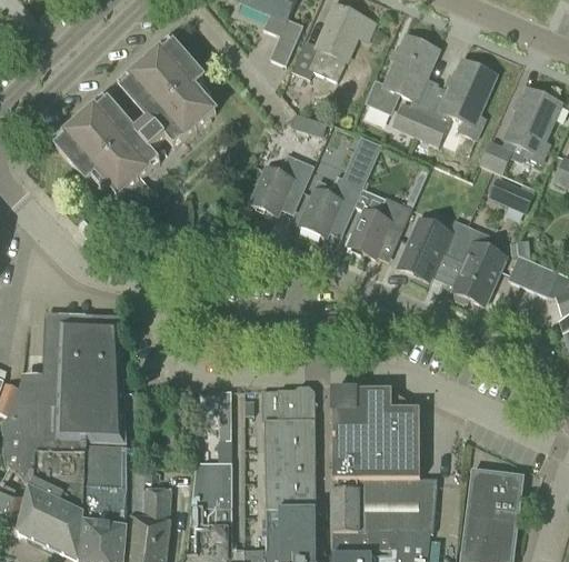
[(286,66),(303,24),(287,18),(295,0),(241,0),(240,2),(269,14),(263,28),(280,34),(269,58),(286,66)]
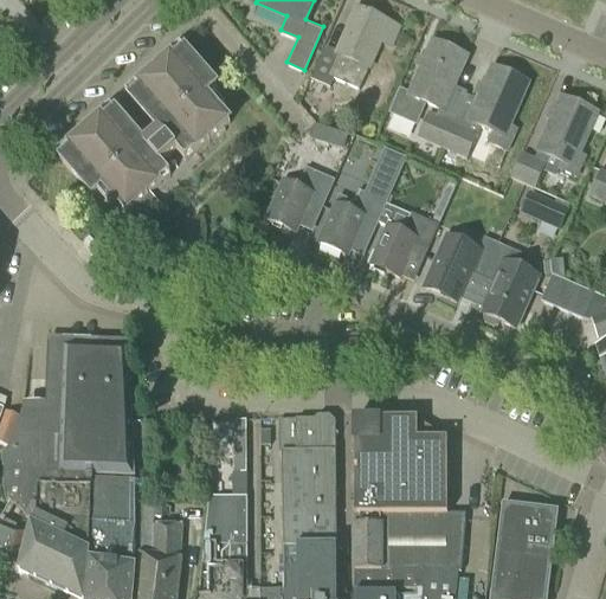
[(339,47),(327,73),(334,76),(356,87),(366,64),(368,64),(379,38),(391,43),(399,23),(356,4),(337,46),(339,47)]
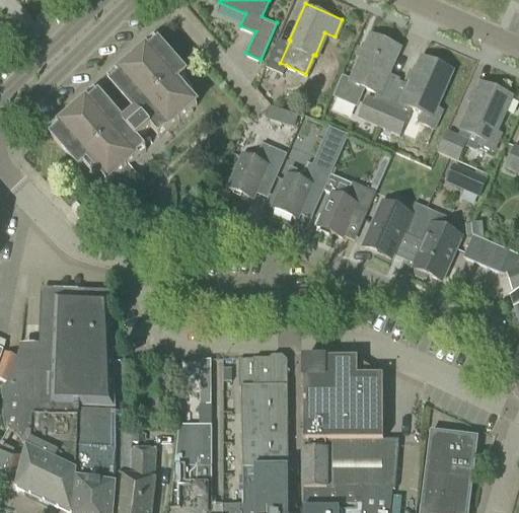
[(378,91),(387,70),(398,46),(370,32),(351,76),(343,72),(332,93),(356,103),(364,85),(378,91)]
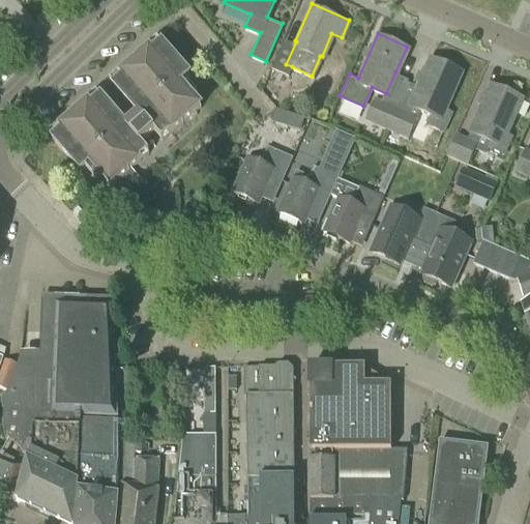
[(135,119),(147,134),(153,127),(162,137),(201,103),(180,79),(188,71),(156,34),(145,44),(148,46),(121,69),(119,67),(109,77),(141,113),(135,119)]
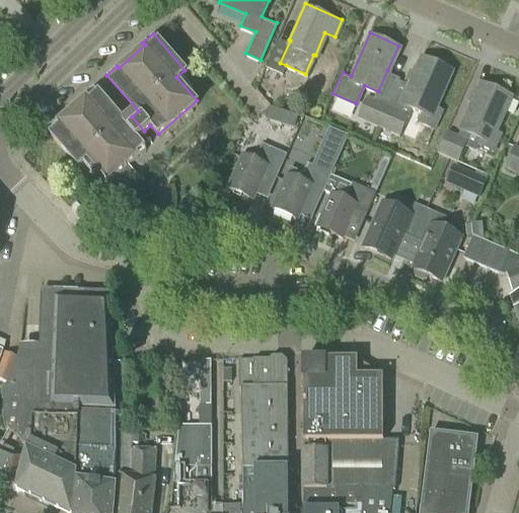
[(387,103),(378,124),(398,133),(404,119),(417,124),(419,120),(432,126),(440,107),(435,105),(451,68),(421,55),(400,101),(397,107),(387,103)]
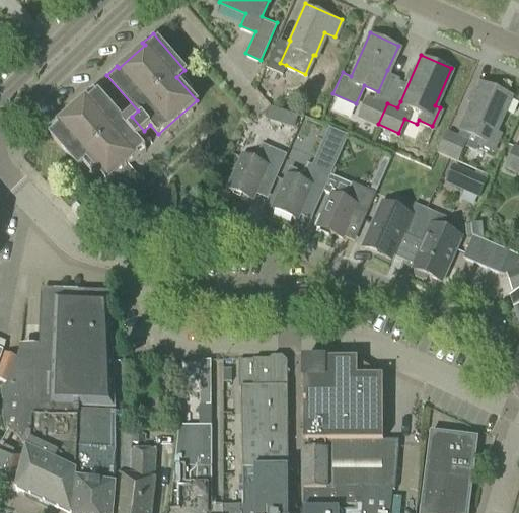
[(493,147),(501,132),(496,130),(511,95),(482,82),(460,128),(482,138),(479,141),(493,147)]
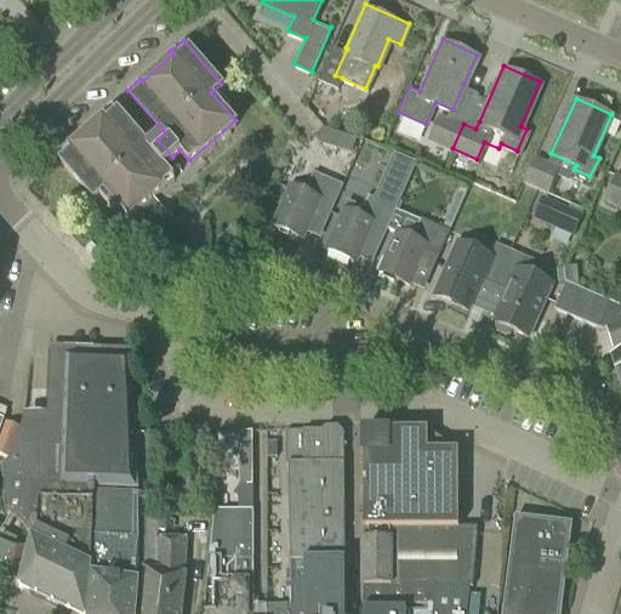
[(172,157),(158,140),(149,146),(112,103),(100,114),(102,117),(70,145),(68,142),(56,153),(93,195),(104,187),(129,214),(174,174),(164,163),(172,157)]
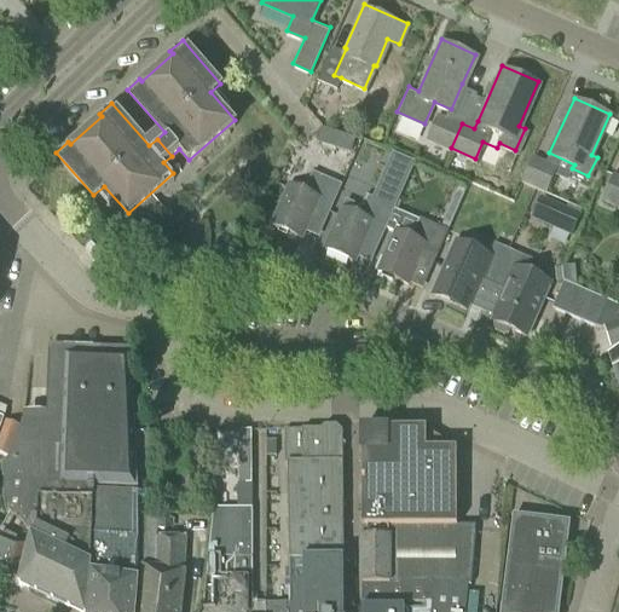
[(451,148),(462,123),(438,113),(427,136),(451,148)]
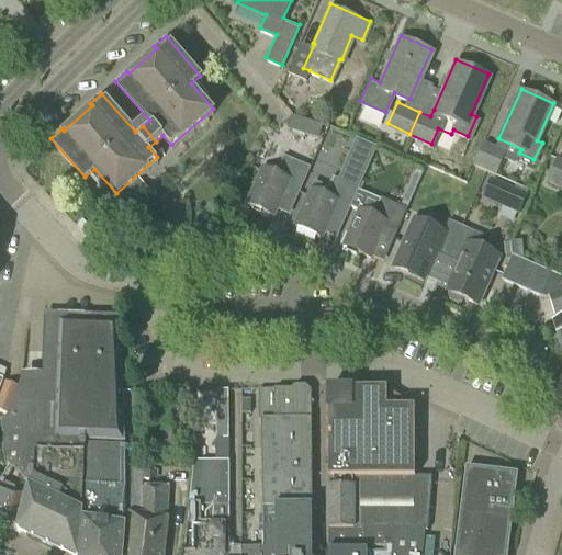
[(310,117),(305,131),(318,135),(322,121),(310,117)]
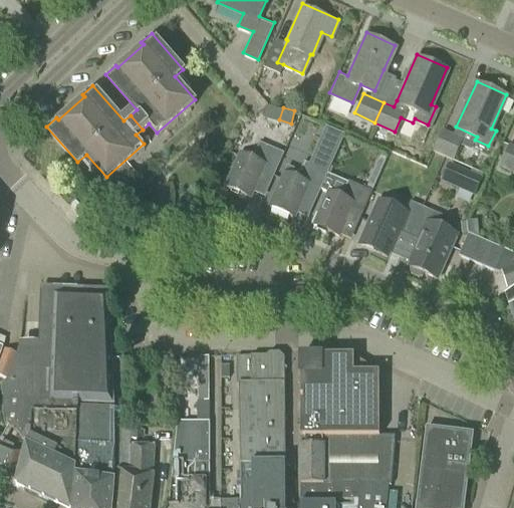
[(283,169),(268,202),(295,213),(305,191),(315,196),(320,185),(327,169),(344,131),(325,122),(309,161),(303,158),(299,168),(296,175),(284,169),(283,169)]
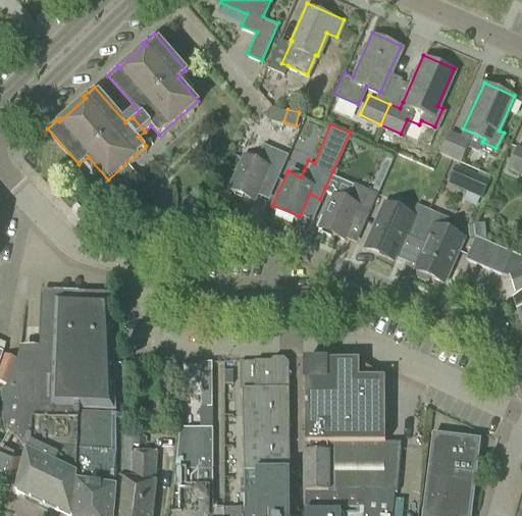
[(461,159),(470,140),(450,130),(440,150),(461,159)]
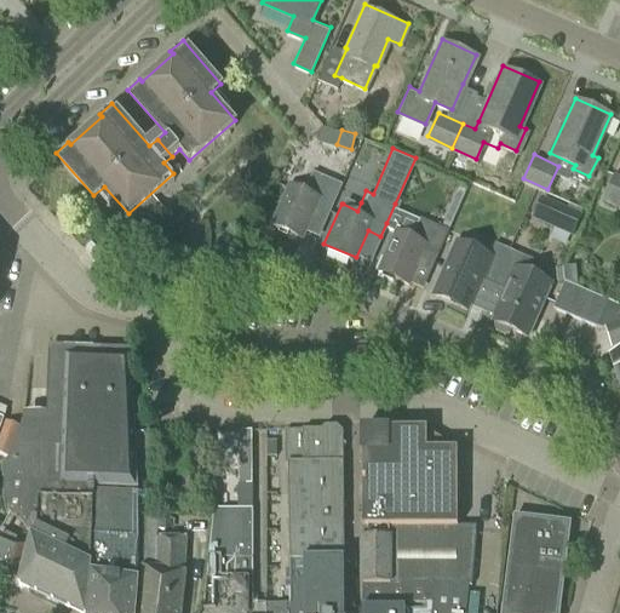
[(327,213),(342,179),(313,167),(304,187),(288,181),(271,221),(303,234),(315,207),(327,213)]
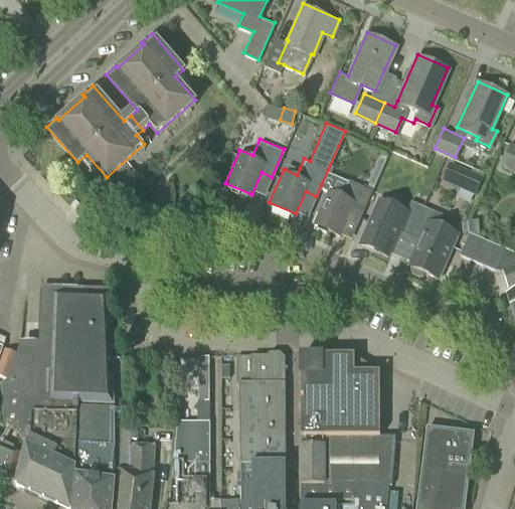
[(514,144),(510,143),(502,162),(514,168),(514,144)]
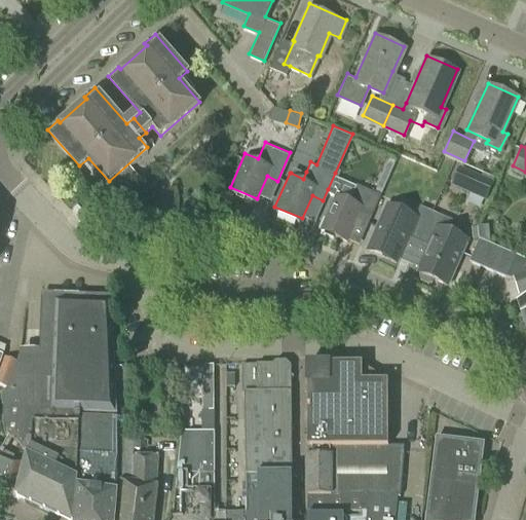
[(472,190),(480,171),(460,162),(451,182),(472,190)]
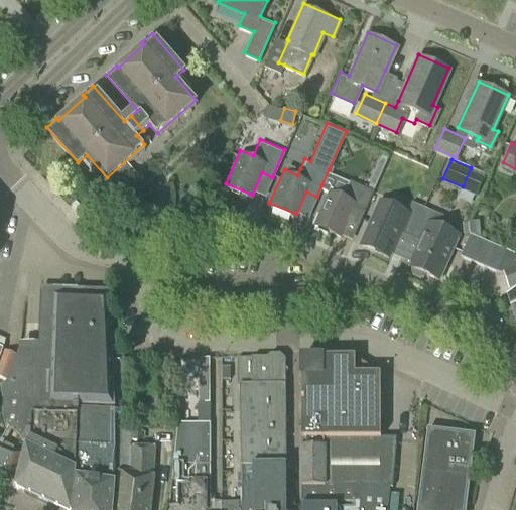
[(361,216),(373,188),(349,177),(342,195),(329,189),(314,222),(341,233),(350,211),(361,216)]
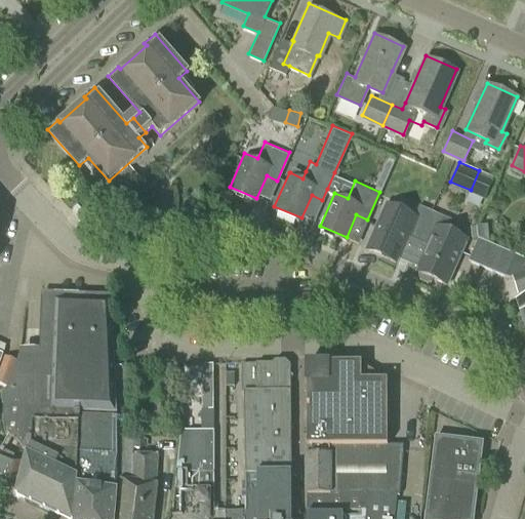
[(418,237),(432,207),(419,202),(414,214),(386,202),(367,246),(396,258),(407,232),(418,237)]
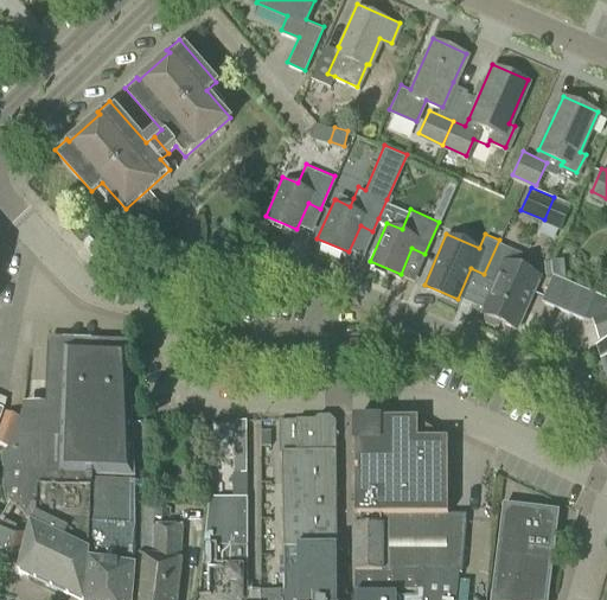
[(499,240),(484,274),(497,280),(484,311),(485,311),(483,317),(485,320),(494,325),(499,323),(502,318),(516,325),(538,273),(525,267),(530,257),(529,253),(499,240)]
